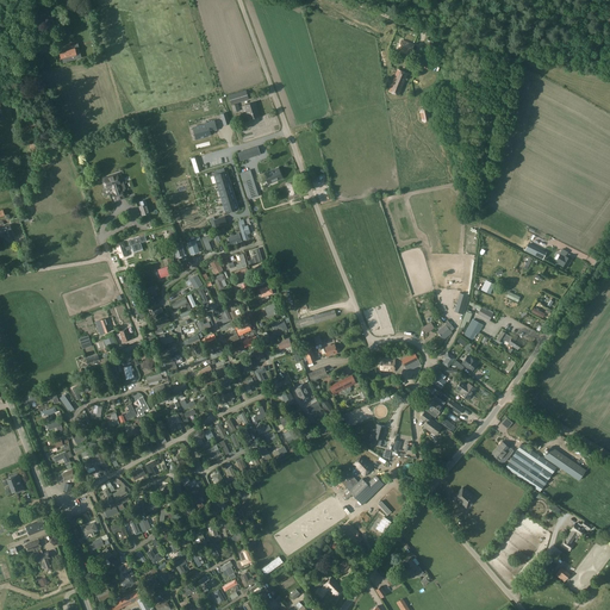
[(43,36),(45,42),(56,39),(55,32),(48,35),(43,36)]
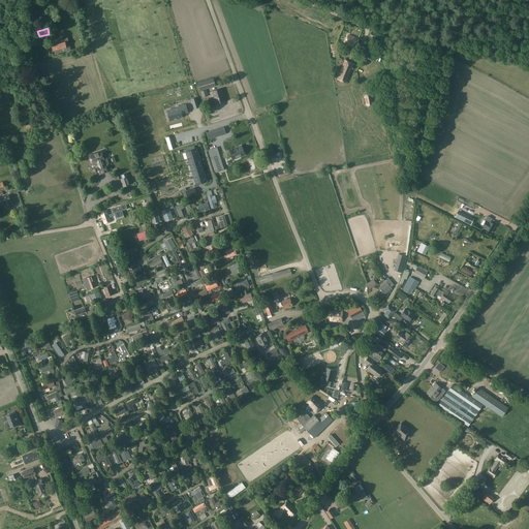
[(354,47),(358,39),(347,35),(345,42),(354,47)]
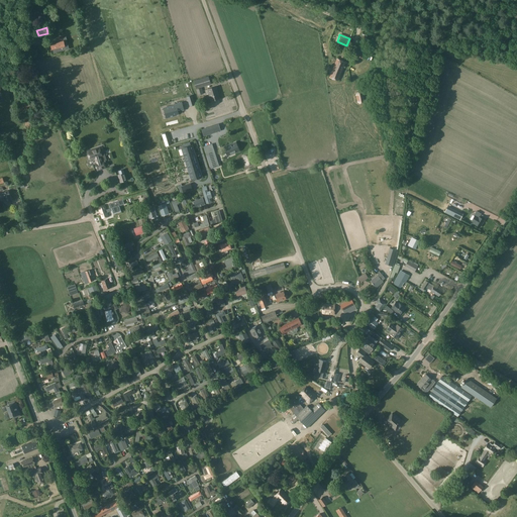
[(58,41),(49,43),(52,49),(53,49),(54,53),(62,50),(61,47),(65,46),(63,40),(58,41)]
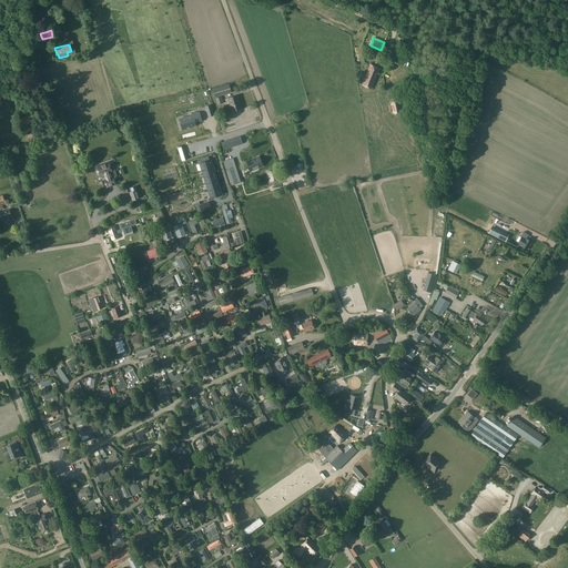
[(379,68),(369,64),(362,84),(371,88),(379,68)]
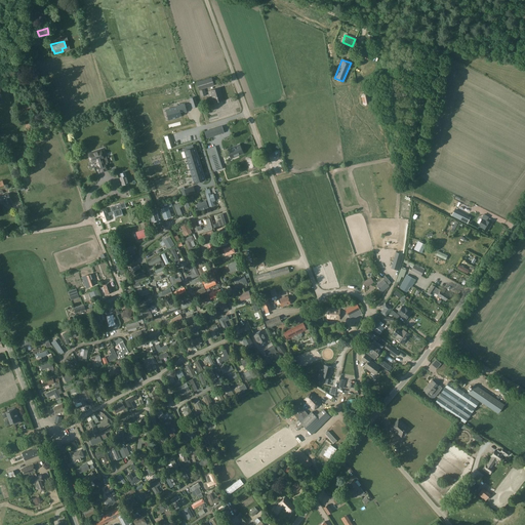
[(196,82),(199,90),(214,86),(211,77),(196,82)]
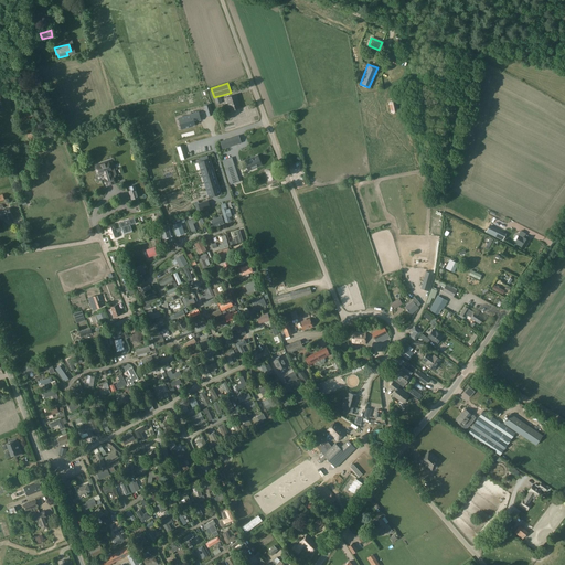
[(235,95),(226,97),(227,102),(231,110),(237,108),(235,100),(237,100),(235,95)]
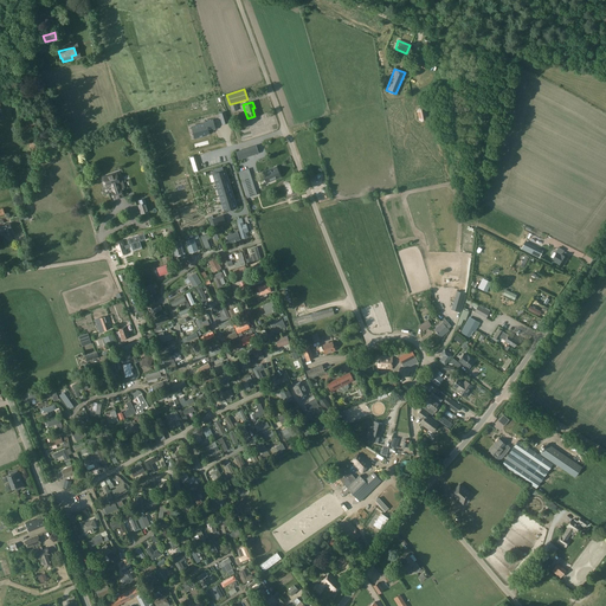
[(419,108),(417,111),(418,121),(421,122),(425,122),(427,118),(426,109),(423,107),(419,108)]
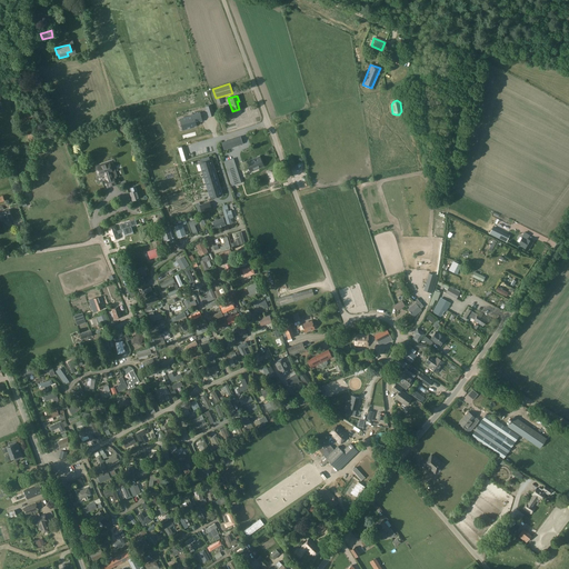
[(188,117),(180,119),(181,125),(183,125),(185,129),(191,128),(191,127),(193,126),(196,125),(196,123),(202,121),(200,113),(190,116),(190,117),(188,118),(188,117)]
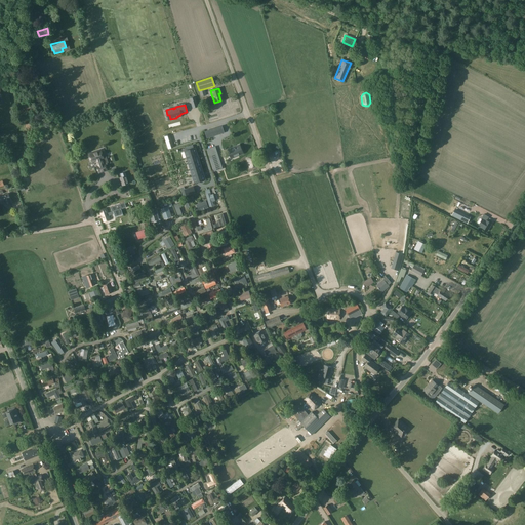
[(251,120),(256,132),(266,129),(261,116),(251,120)]
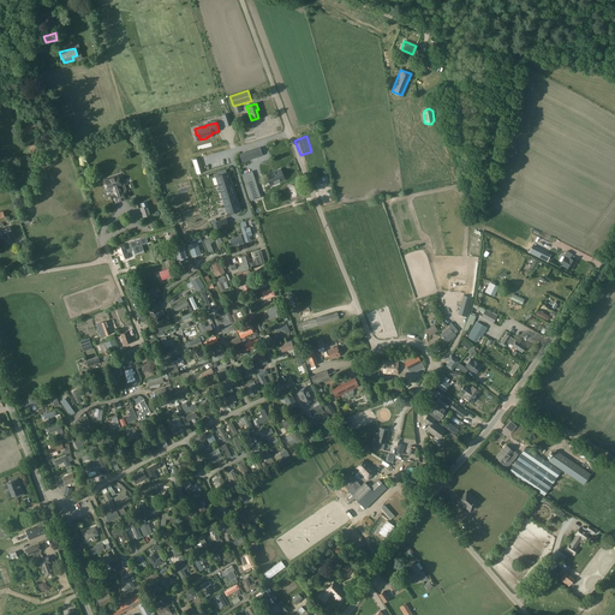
[(280,169),(267,175),(270,185),(285,179),(284,179),(280,171),(280,169)]
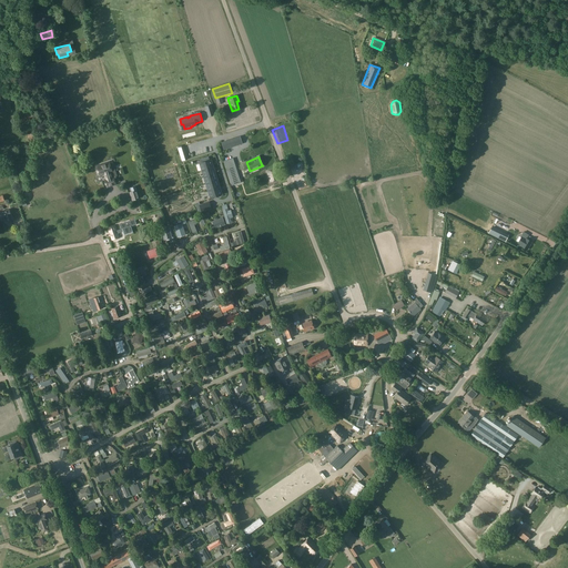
[(201,163),(200,163),(202,171),(213,168),(211,160),(209,160),(208,158),(200,160),(201,163)]
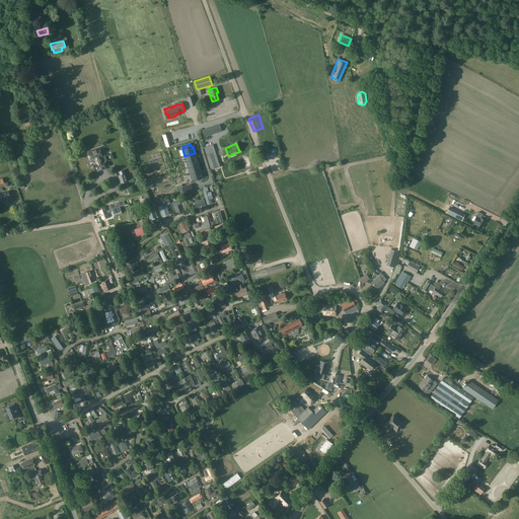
[(213,145),(205,148),(207,153),(208,158),(210,164),(211,165),(214,164),(216,168),(219,167),(218,161),(217,159),(212,160),(211,157),(210,154),(215,153),(214,150),(213,145)]
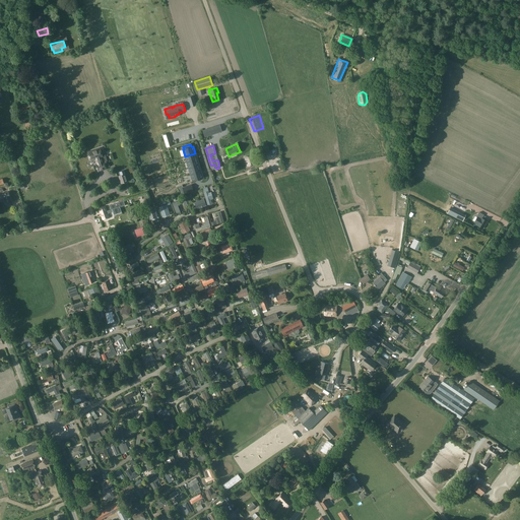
[(100,148),(87,152),(90,160),(95,159),(96,164),(94,165),(98,172),(107,169),(105,163),(108,161),(104,152),(101,153),(100,148)]
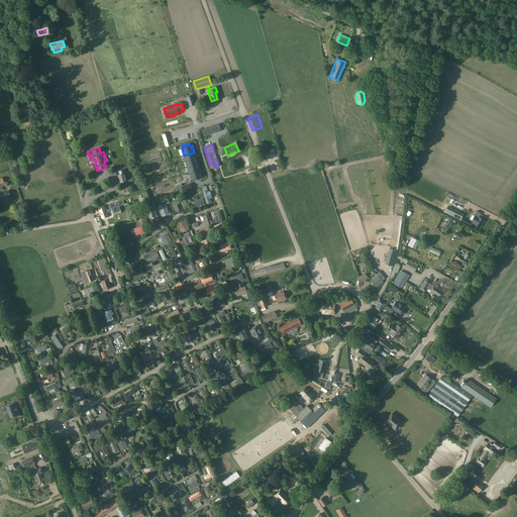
[(194,152),(184,156),(186,162),(195,159),(194,152)]
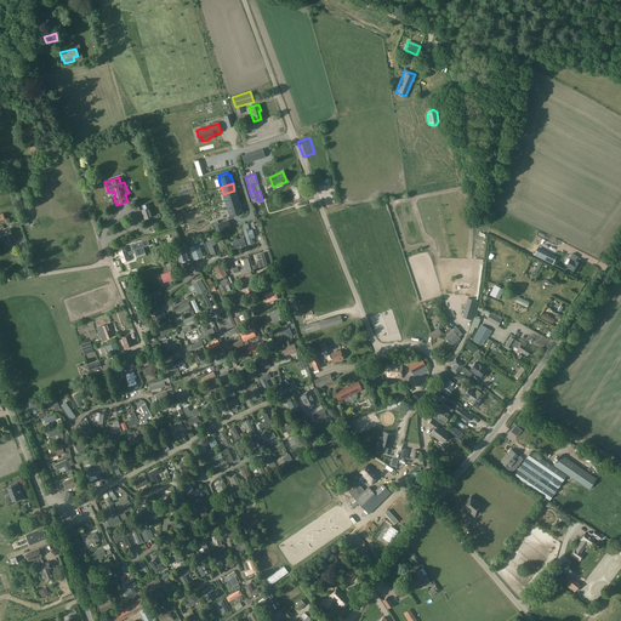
[(305,195),(301,184),(291,188),(295,199),(305,195)]
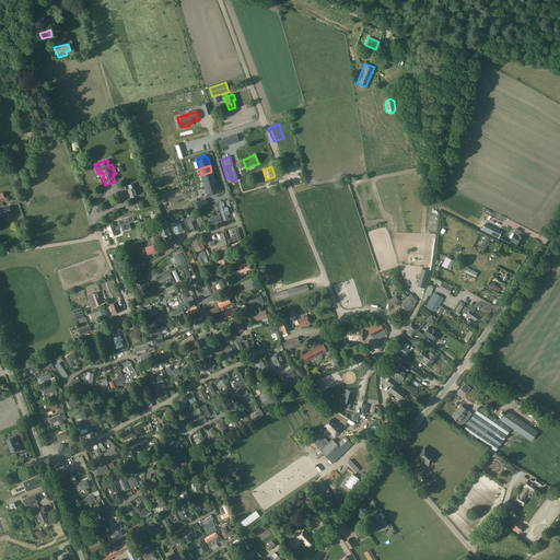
[(211,172),(201,175),(203,182),(213,178),(211,172)]
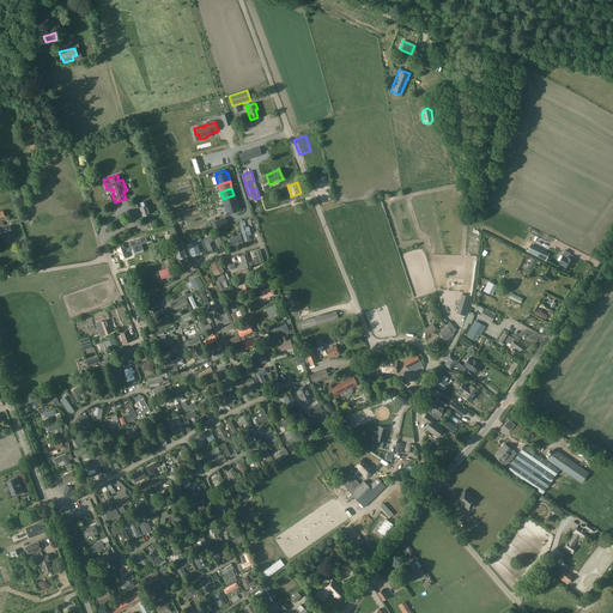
[(234,195),(223,199),(225,206),(236,202),(234,195)]
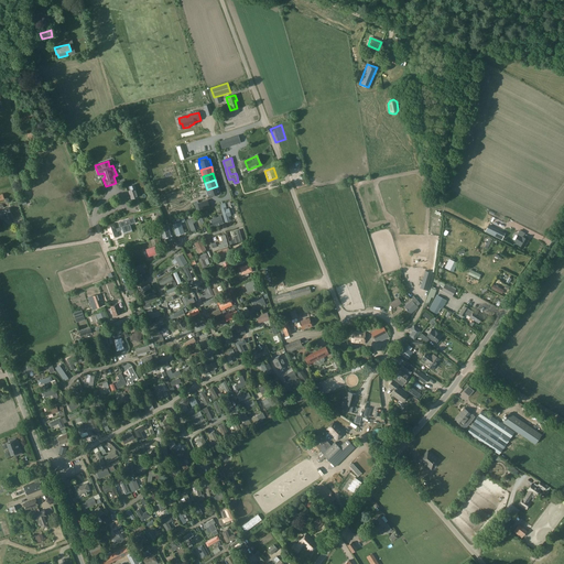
[(130,191),(128,191),(131,199),(139,197),(134,185),(129,186),(130,191)]
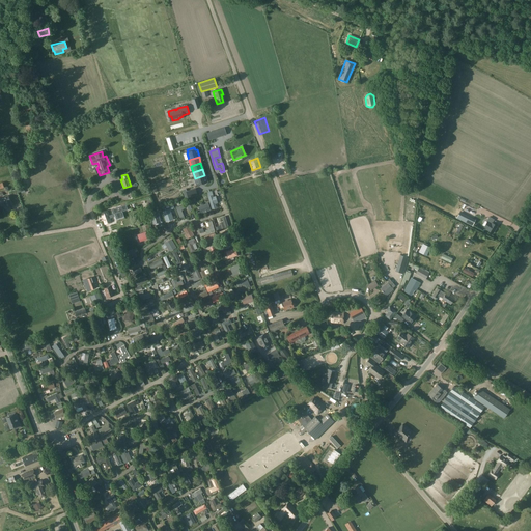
[(204,175),(195,178),(197,185),(206,182),(204,175)]
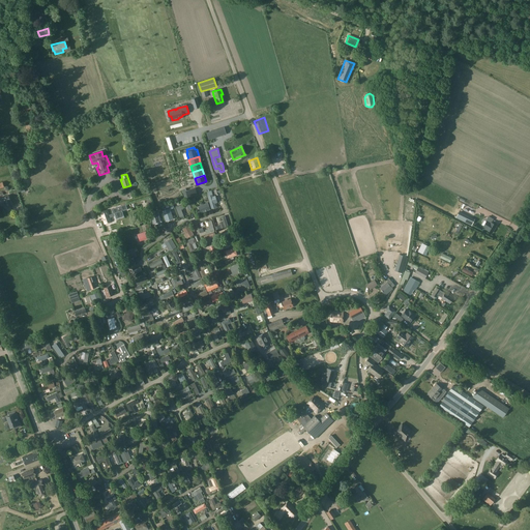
[(8,196),(0,197),(0,203),(5,202),(6,206),(10,205),(9,201),(10,201),(8,196)]
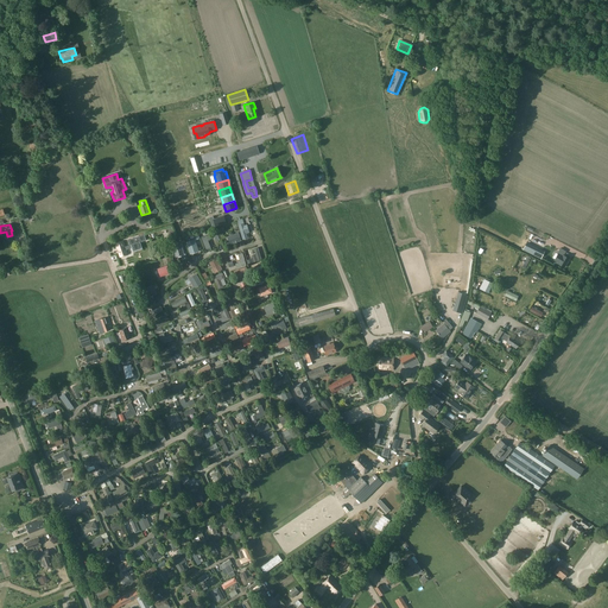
[(244,225),(239,226),(242,239),(247,238),(246,233),(248,233),(248,230),(247,225),(246,225),(244,226),(244,225)]
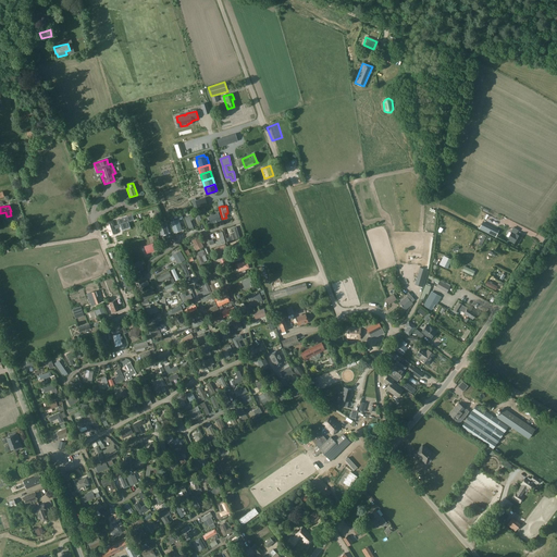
[(184,217),(188,229),(193,227),(189,220),(194,219),(192,213),(184,217)]
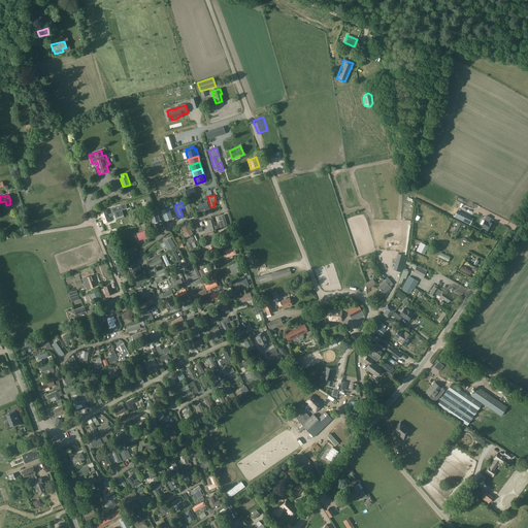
[(206,202),(197,205),(200,212),(209,208),(206,202)]
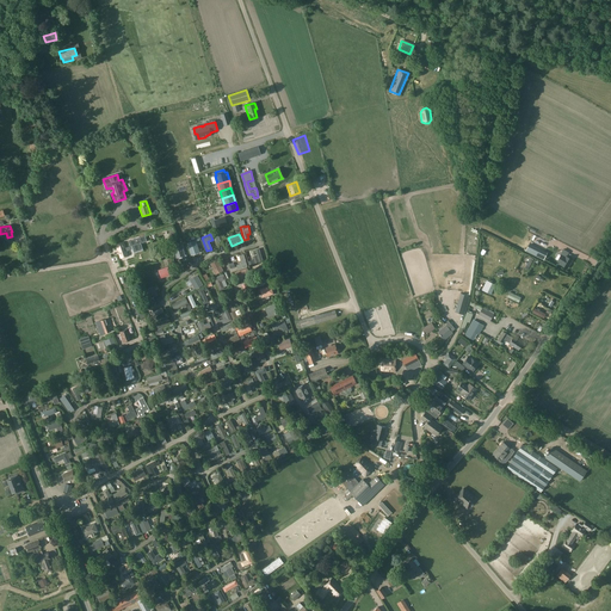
[(123,242),(116,245),(121,258),(128,255),(127,251),(133,248),(134,252),(142,250),(140,244),(147,241),(144,236),(140,238),(129,242),(129,245),(130,245),(131,246),(125,248),(123,242)]
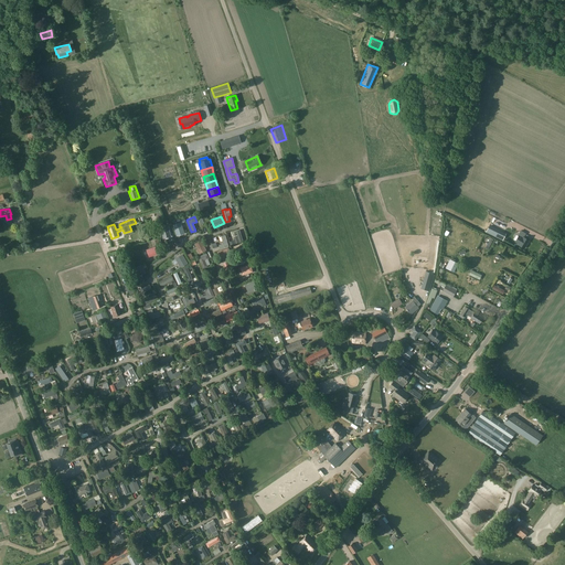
[(180,222),(173,224),(177,235),(183,233),(180,222)]
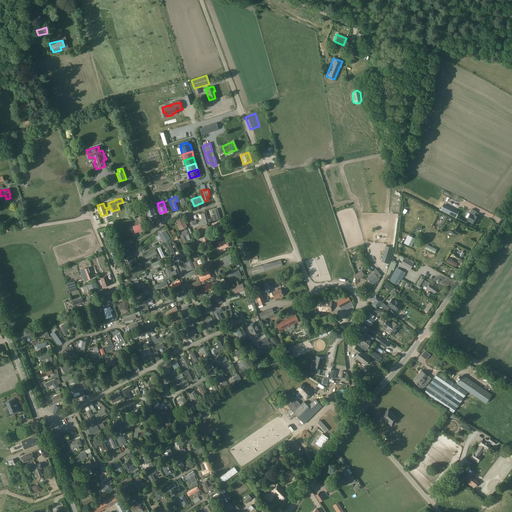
[(411,207),(414,208),(414,210),(420,213),(422,207),(413,203),(411,207)]
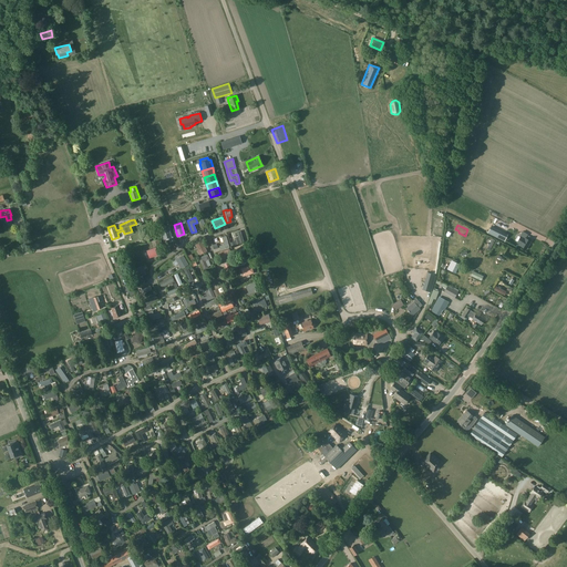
[(161,229),(164,239),(172,237),(168,227),(161,229)]
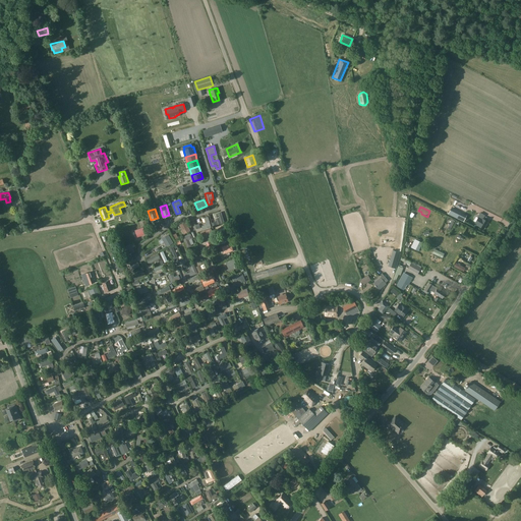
[(451,209),(449,214),(463,222),(464,219),(461,217),(462,215),(451,209)]
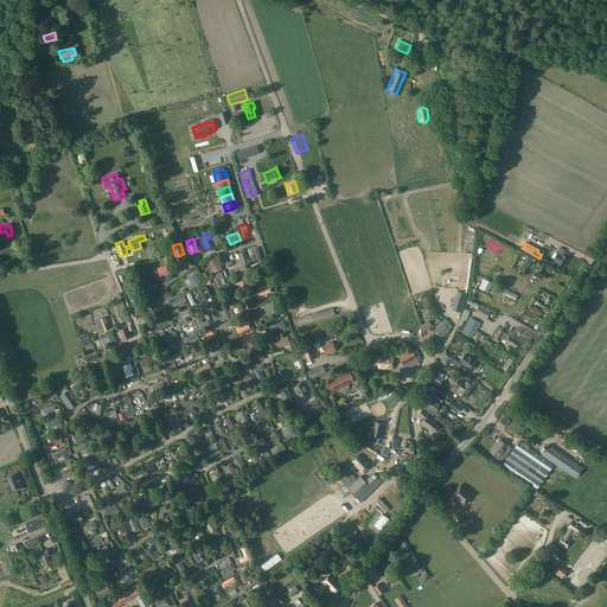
[(255,254),(250,255),(253,262),(261,259),(257,248),(253,249),(255,254)]
